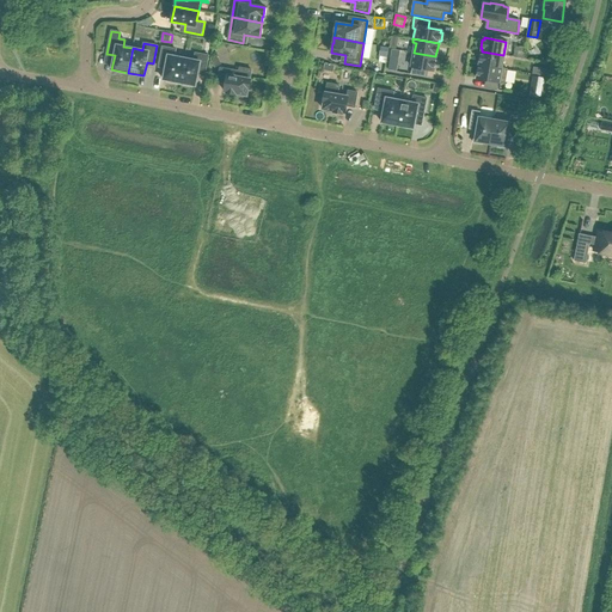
[(179,83),(184,59),(175,56),(176,49),(163,47),(159,65),(166,66),(164,80),(179,83)]
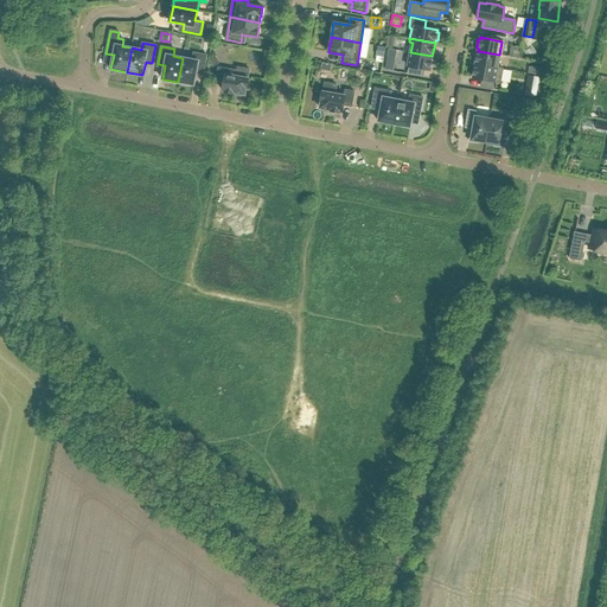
[(510,57),(519,58),(521,50),(511,48),(510,57)]
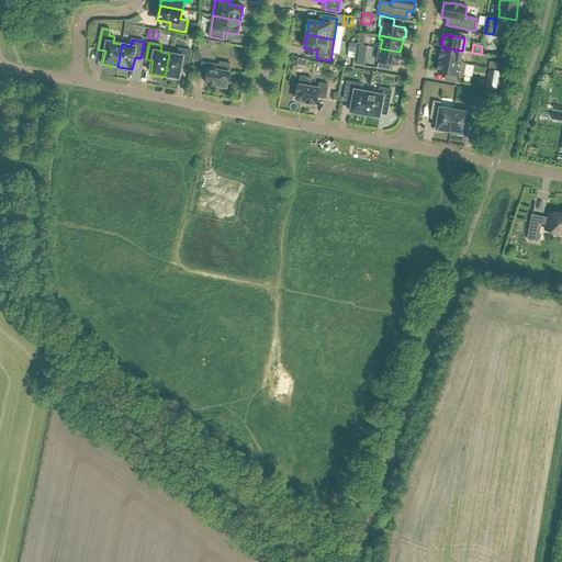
[(442,47),(440,59),(460,63),(462,51),(442,47)]
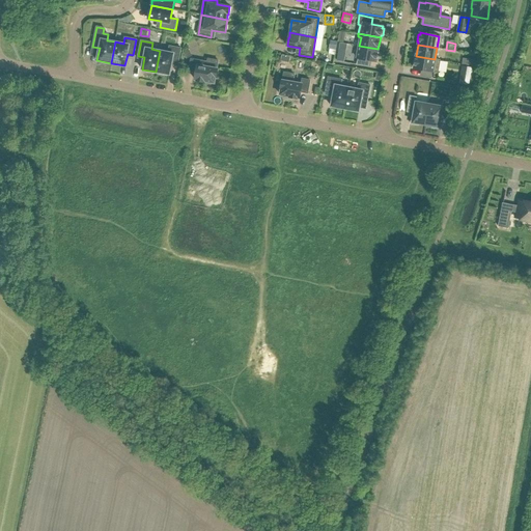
[(160,51),(156,72),(169,75),(172,62),(178,63),(180,49),(169,46),(168,52),(160,51)]
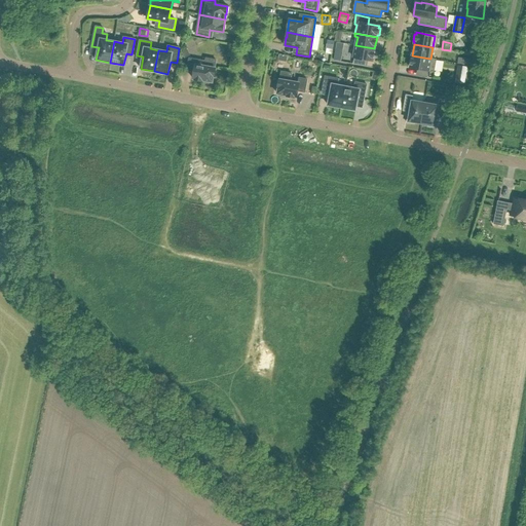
[(372,61),(374,48),(355,45),(353,58),(372,61)]
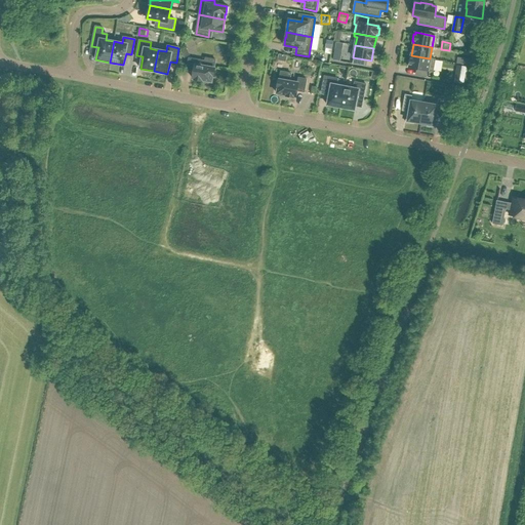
[(185,57),(190,54),(187,48),(180,52),(185,57)]
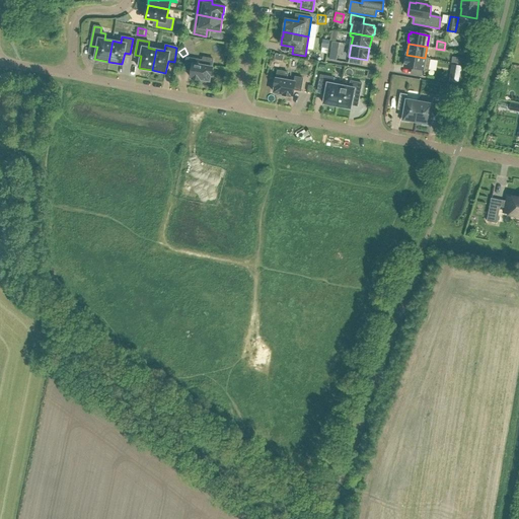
[(430,59),(425,58),(406,55),(404,67),(428,71),(430,59)]
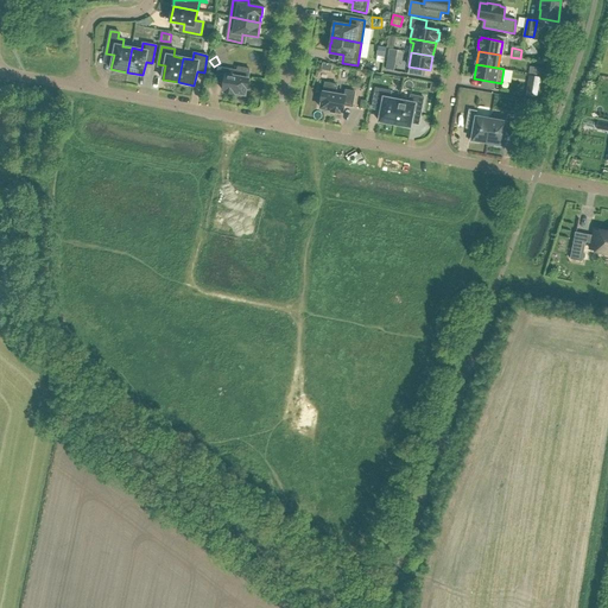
[(248,78),(249,69),(238,68),(236,76),(227,75),(228,69),(219,68),(216,82),(225,83),(223,92),(225,92),(225,93),(234,94),(234,93),(245,95),(246,88),(247,88),(248,78)]
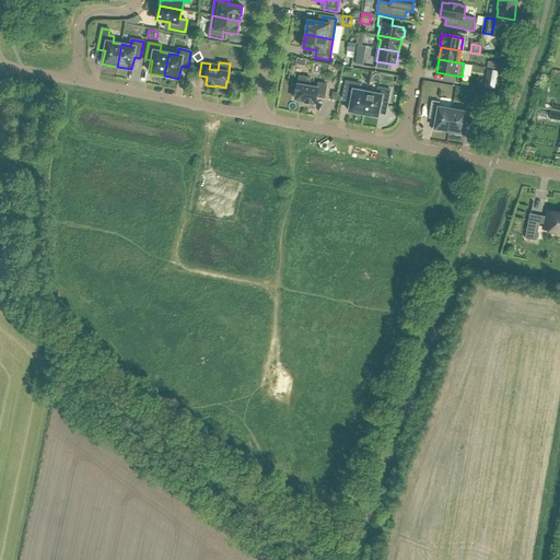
[(488,70),(487,79),(497,81),(498,71),(488,70)]
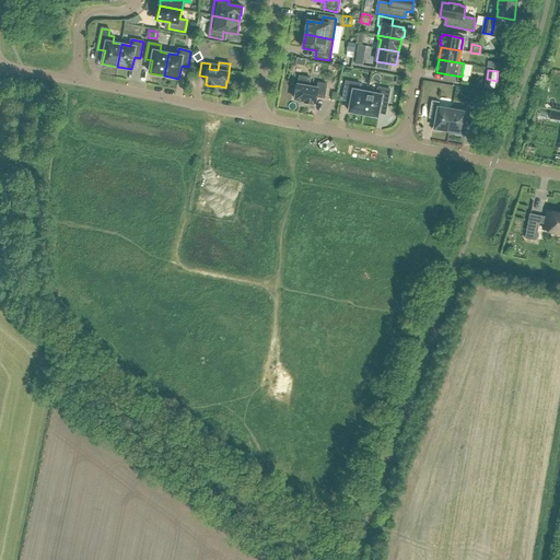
[(317,89),(308,86),(311,78),(300,77),(295,100),(305,102),(314,104),(314,103),(316,103),(317,97),(325,98),(327,84),(318,83),(317,89)]
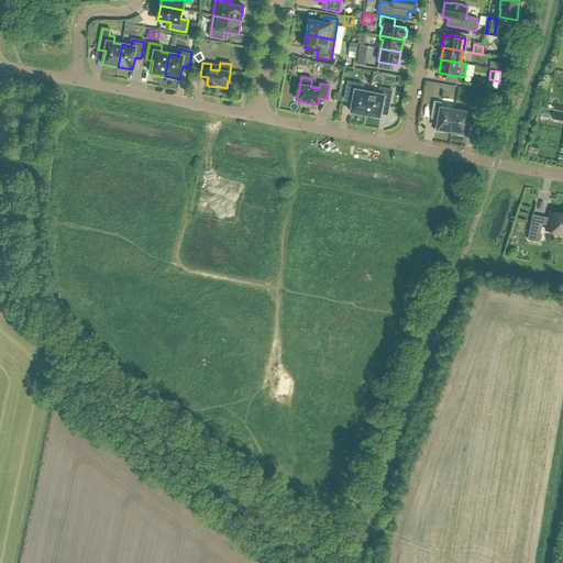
[(365,116),(370,92),(361,91),(362,85),(348,81),(344,98),(353,99),(351,112),(365,116)]
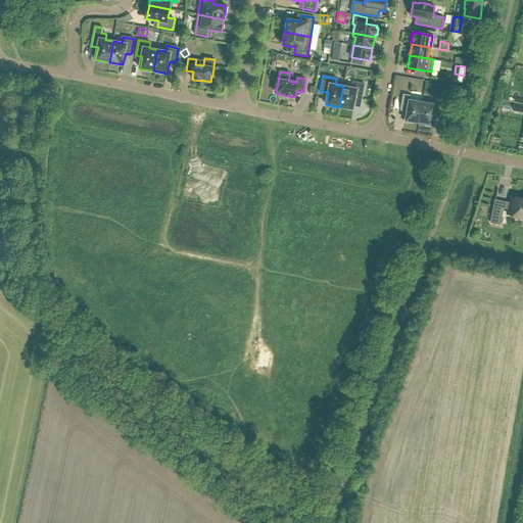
[(343,86),(339,107),(353,109),(355,98),(362,99),(365,84),(353,82),(352,88),(343,86)]
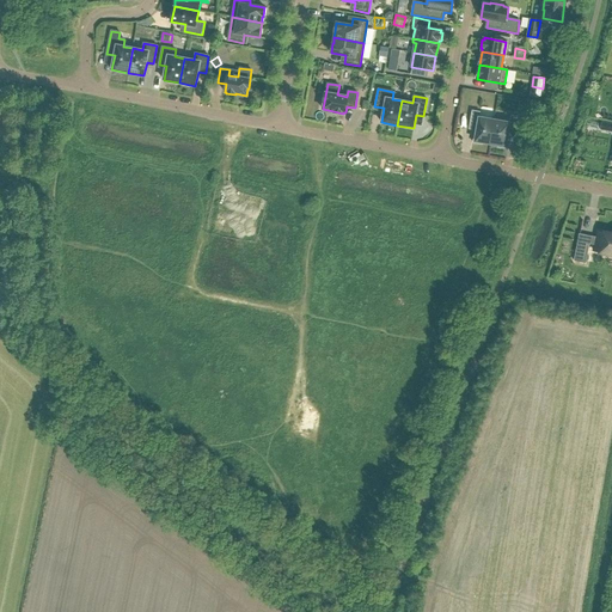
[(482,142),(490,144),(495,120),(479,117),(481,111),(472,110),(470,124),(477,126),(476,134),(475,134),(472,142),(482,144),(482,142)]
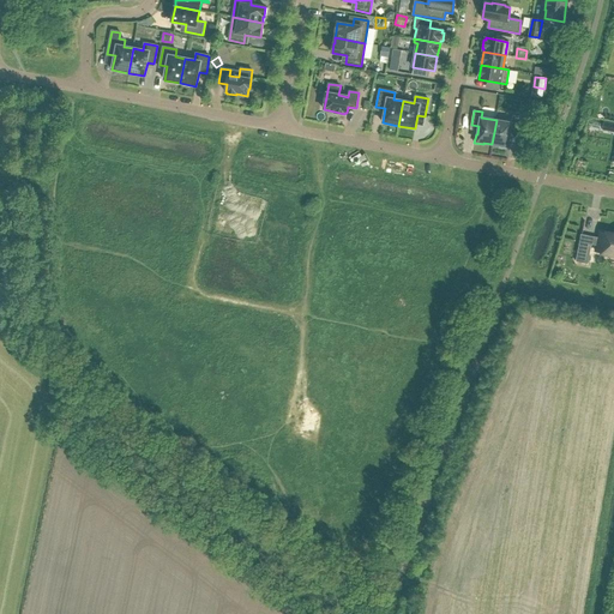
[(524,114),(523,124),(535,126),(537,116),(527,114),(524,114)]
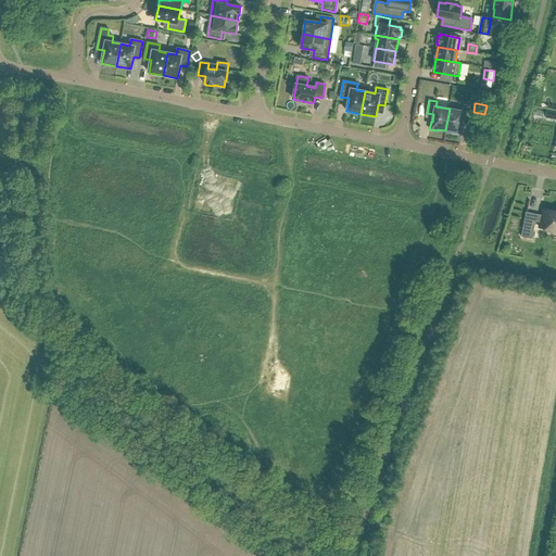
[(450,109),(445,130),(453,131),(452,134),(460,135),(462,127),(460,126),(462,119),(469,121),(471,106),(464,104),(464,109),(450,106),(450,109)]
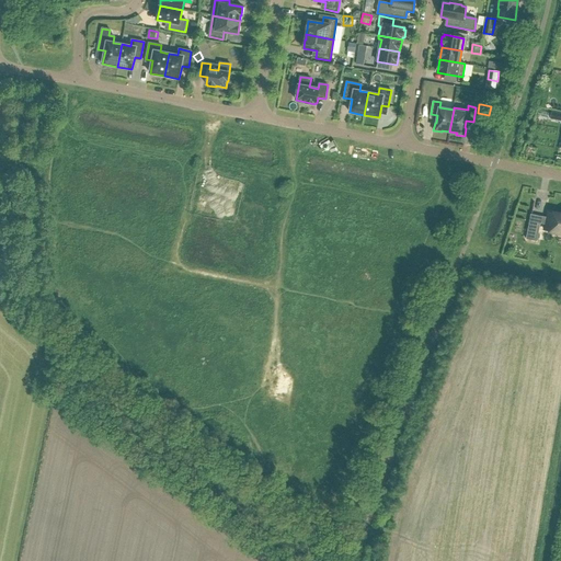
[(517,119),(526,121),(528,110),(518,109),(517,119)]
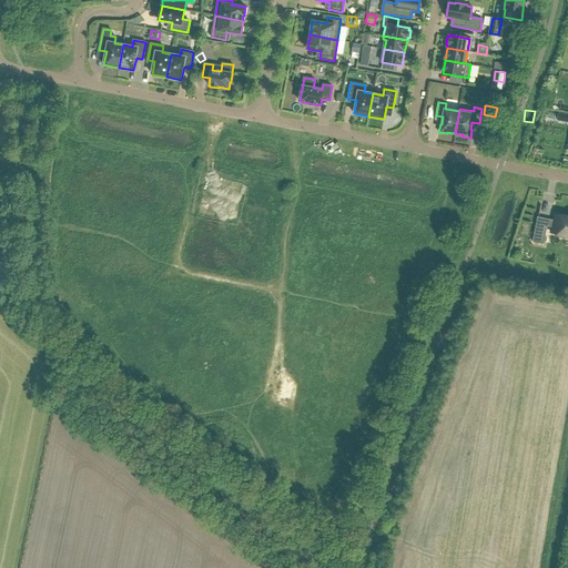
[(567,235),(567,216),(555,214),(551,233),(567,235)]
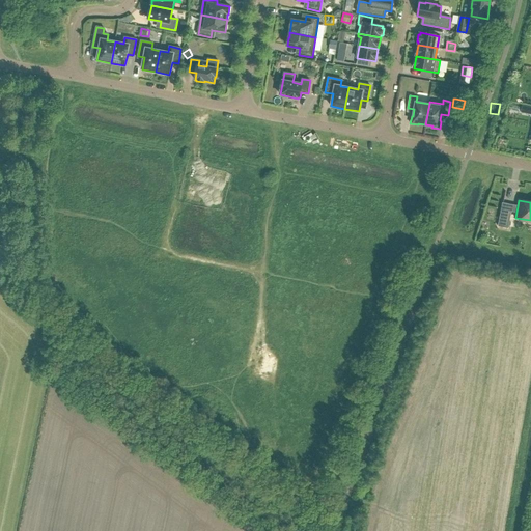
[(506,208),(504,208),(502,207),(501,214),(500,216),(498,228),(507,229),(509,222),(509,220),(511,213),(511,210),(506,208)]
